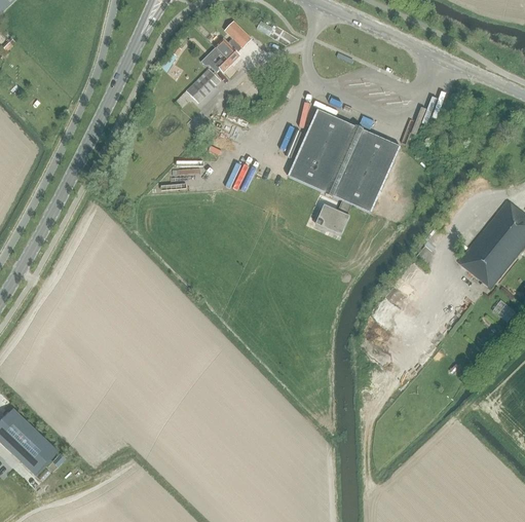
[(0,9),(10,0),(0,0),(0,9)]
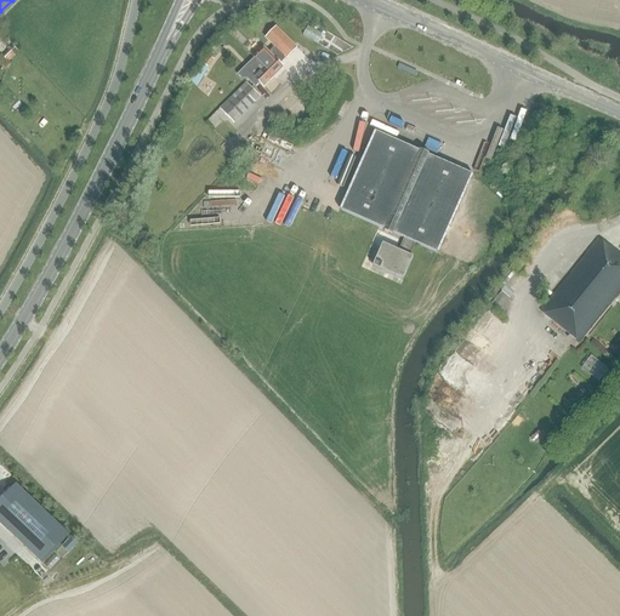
[(260,46),(252,53),(272,72),(282,62),(278,58),(277,58),(283,52),(284,53),(291,46),(295,43),(276,24),(272,27),(265,34),(273,41),(267,47),(263,43),(260,46)]
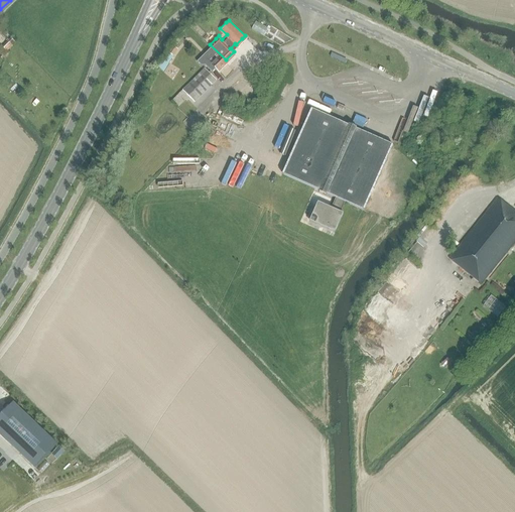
[(7,47),(16,38),(11,32),(1,42),(7,47)]
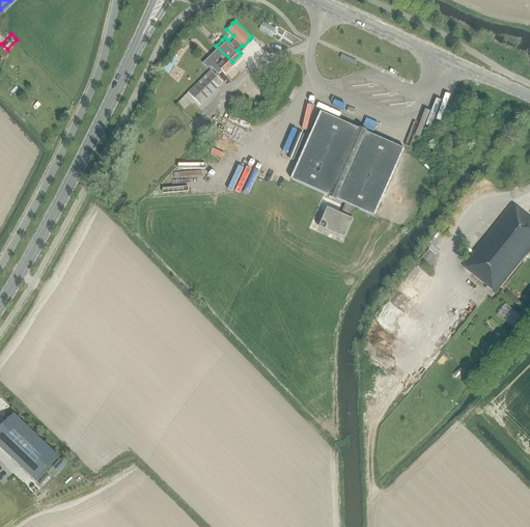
[(182,47),(176,44),(172,51),(177,54),(182,47)]
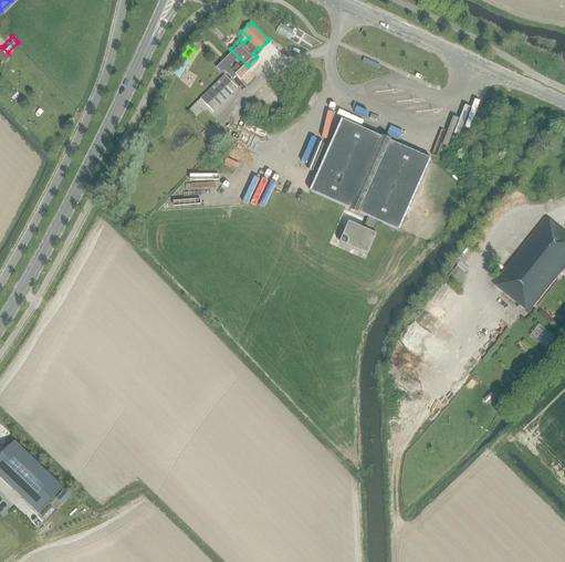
[(221,58),(215,63),(219,68),(223,68),(231,75),(236,72),(238,75),(248,65),(230,49),(226,53),(221,58)]
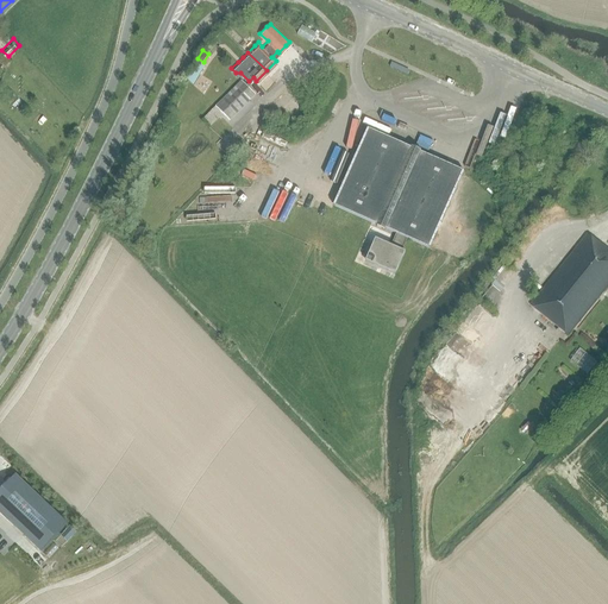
[(240,76),(214,102),(229,115),(254,90),(240,76)]
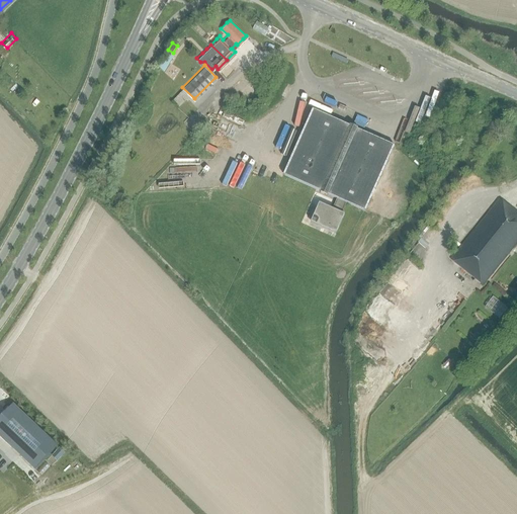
[(282,171),(336,194),(331,205),(318,199),(310,219),(335,230),(343,210),(340,209),(345,199),(364,207),(394,142),(312,105),(282,171)]
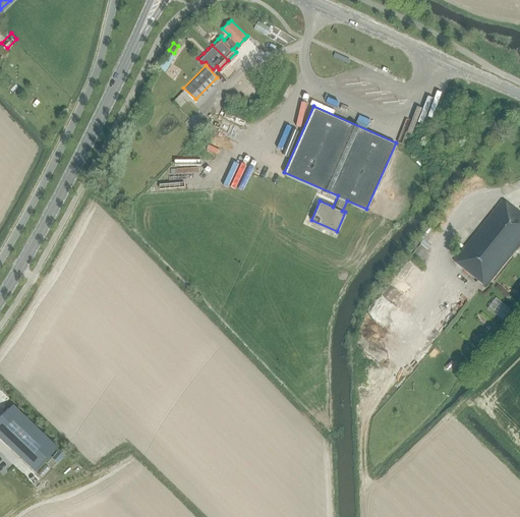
[(233,121),(243,124),(245,116),(225,110),(224,114),(235,117),(233,121)]
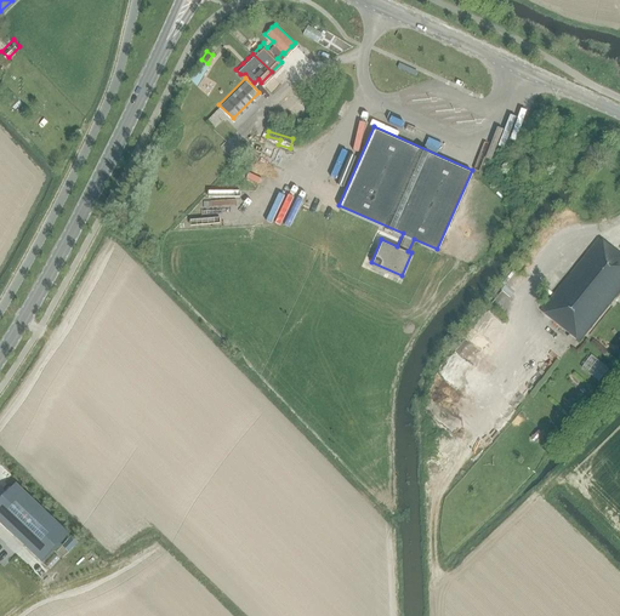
[(539,161),(530,153),(525,159),(533,166),(539,161)]
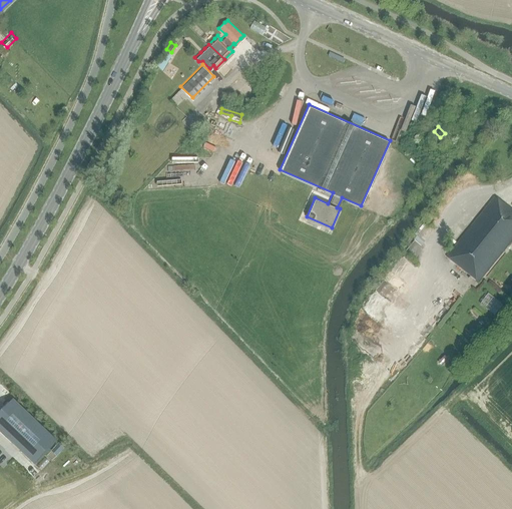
[(511,209),(493,195),(470,223),(446,255),(476,279),(489,262),(511,232),(511,209)]
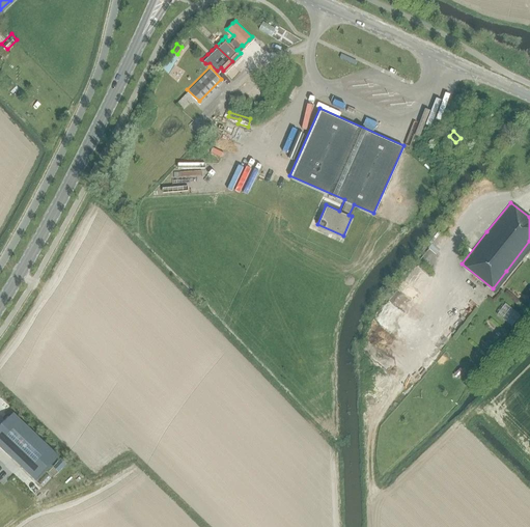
[(498,310),(511,322),(521,310),(506,299),(498,310)]
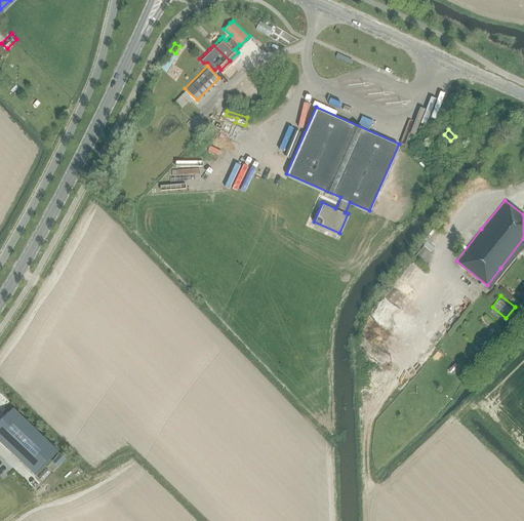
[(466,369),(460,364),(456,369),(461,374),(466,369)]
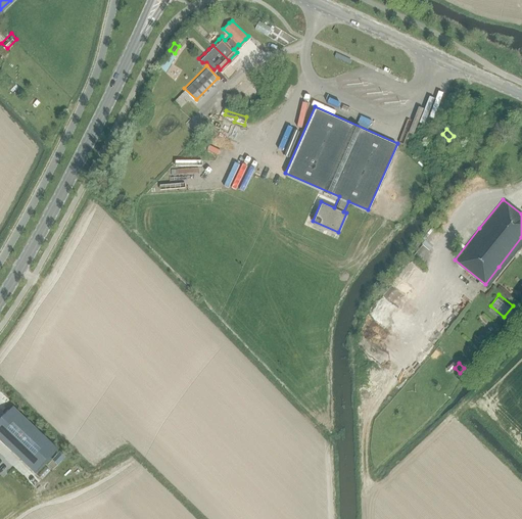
[(12,404),(0,416),(0,437),(34,470),(56,446),(12,404)]
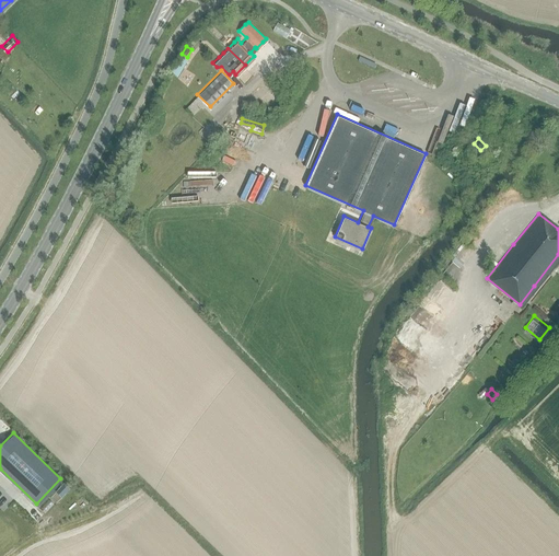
[(62,479),(55,488),(60,494),(69,485),(62,479)]
